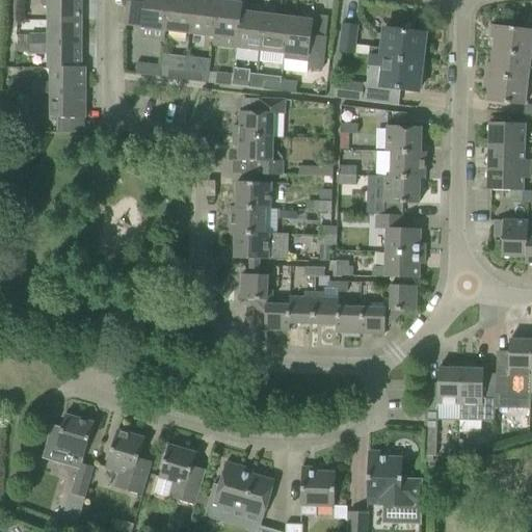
[(47,6),(47,21),(81,21),(81,5),(78,4),(78,0),(40,0),(41,6),(47,6)]
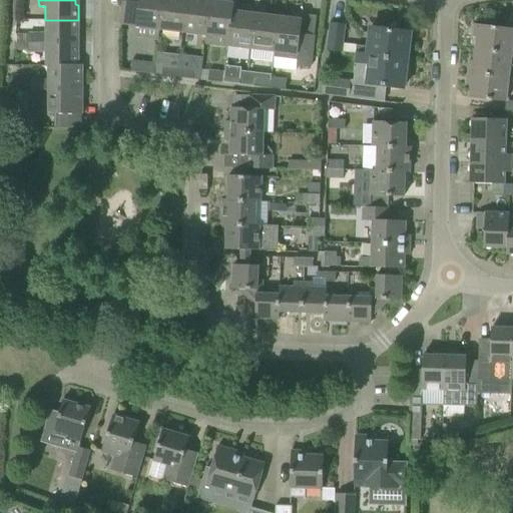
[(119,25),(158,30),(162,0),(138,0),(138,3),(122,2),(119,25)]
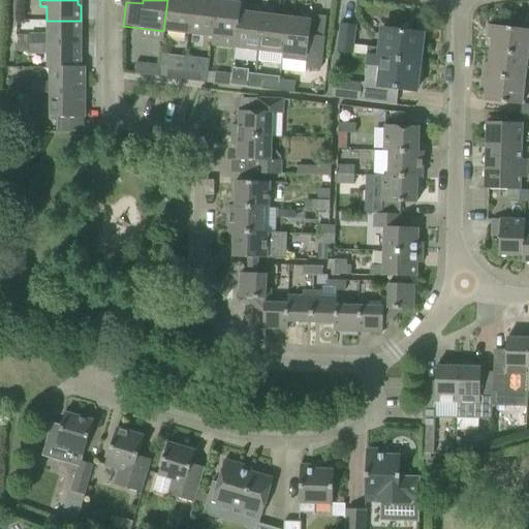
[(167,0),(163,31),(188,34),(191,0),(167,0)]
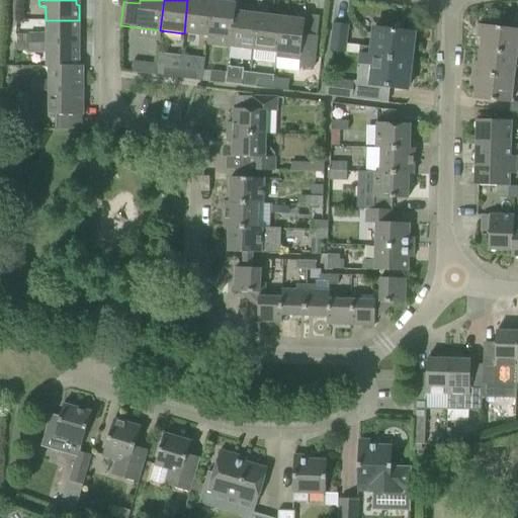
[(187,0),(184,33),(206,35),(211,0),(187,0)]
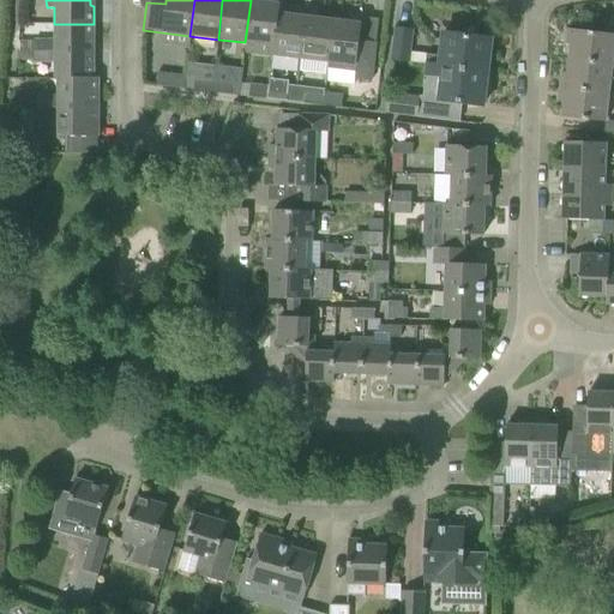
[(244,54),(272,56),(278,5),(263,2),(263,0),(251,0),(245,42),(244,54)]
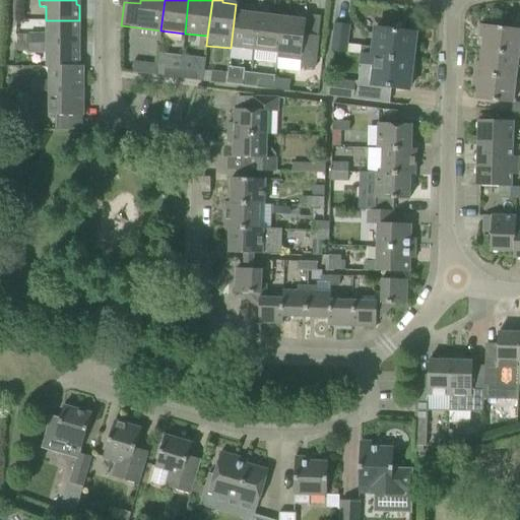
[(253,51),(258,9),(249,8),(237,6),(237,4),(236,4),(231,48),(253,51)]
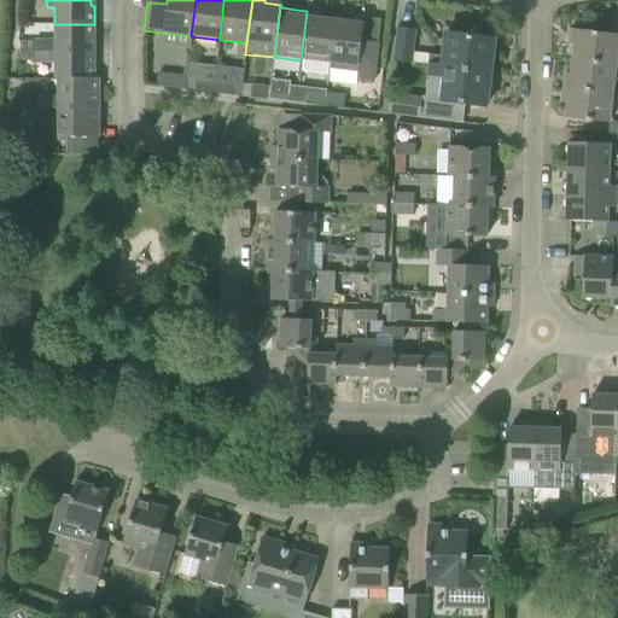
[(327,75),(328,64),(334,21),(319,19),(320,12),(307,11),(301,60),(299,71),(327,75)]
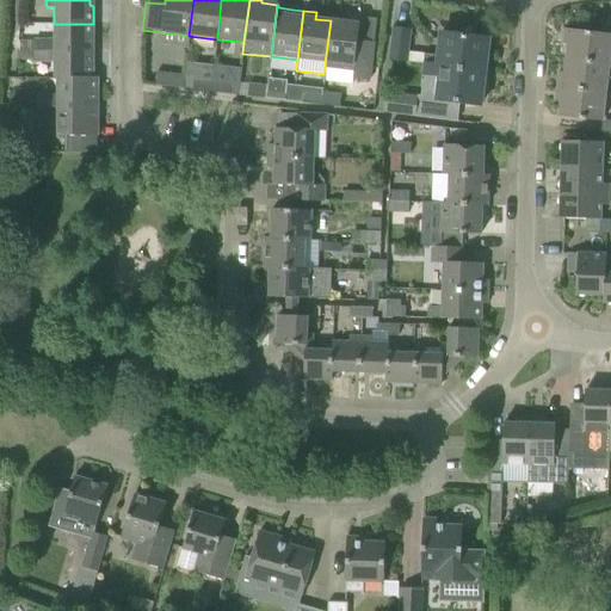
[(331,20),(325,63),(353,67),(352,79),(369,81),(374,43),(357,41),(359,18),(347,16),(346,23),(331,20)]
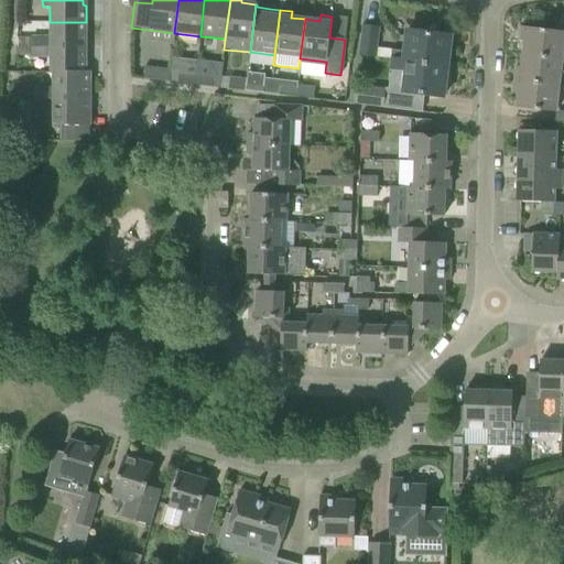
[(31,38),(31,49),(83,49),(83,40),(85,40),(86,22),(50,22),(50,38),(31,38)]
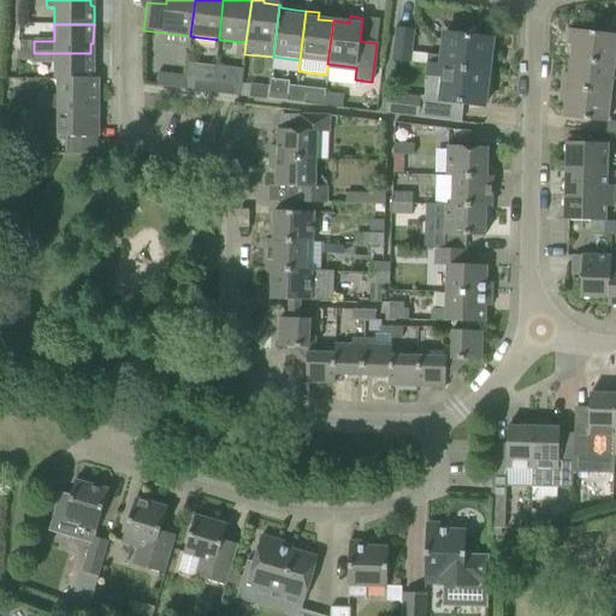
[(391,63),(410,65),(414,30),(395,28),(391,63)]
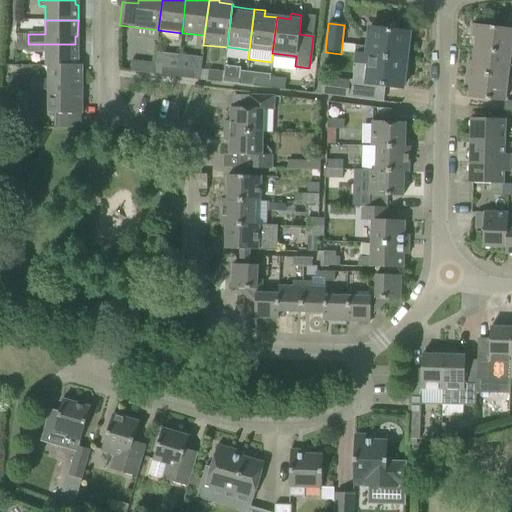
[(475,38),(474,49),(510,54),(511,33),(511,29),(473,25),(471,37),(475,38)]
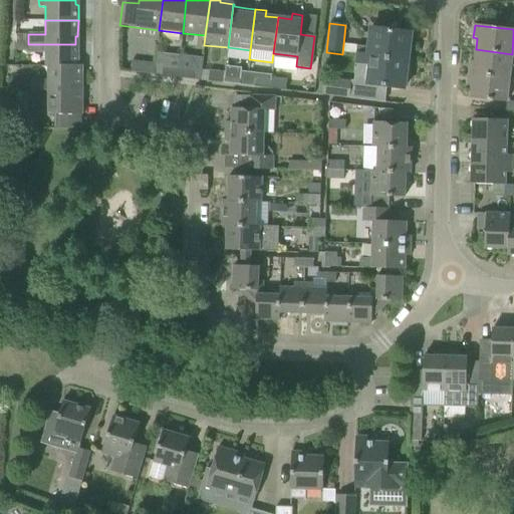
[(355,55),(357,56),(357,55),(407,61),(411,33),(370,28),(368,48),(356,46),(355,55)]
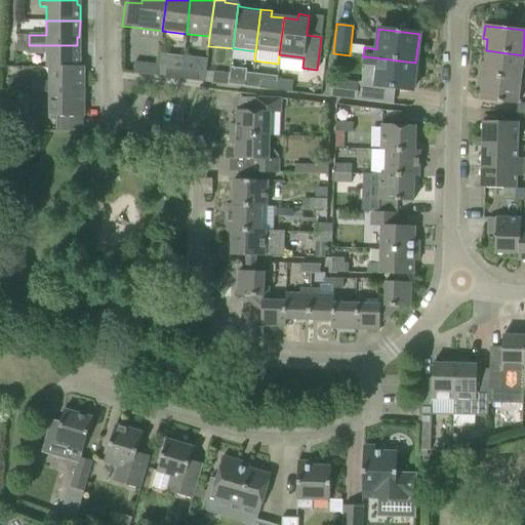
[(49,69),(79,69),(79,67),(80,51),(77,51),(77,45),(29,45),(29,53),(46,53),(46,69),(49,69)]
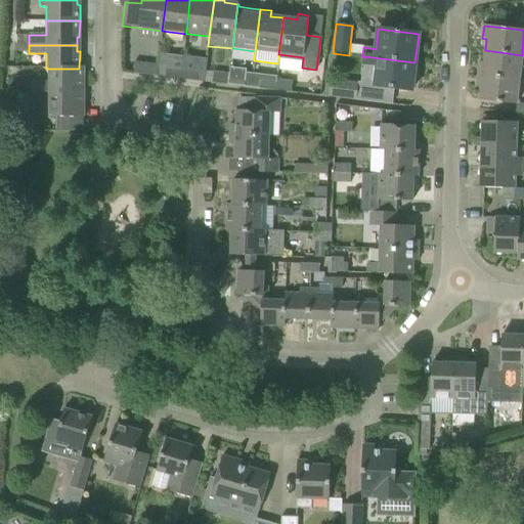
[(479,62),(478,75),(519,80),(522,55),(485,50),(483,63),(479,62)]
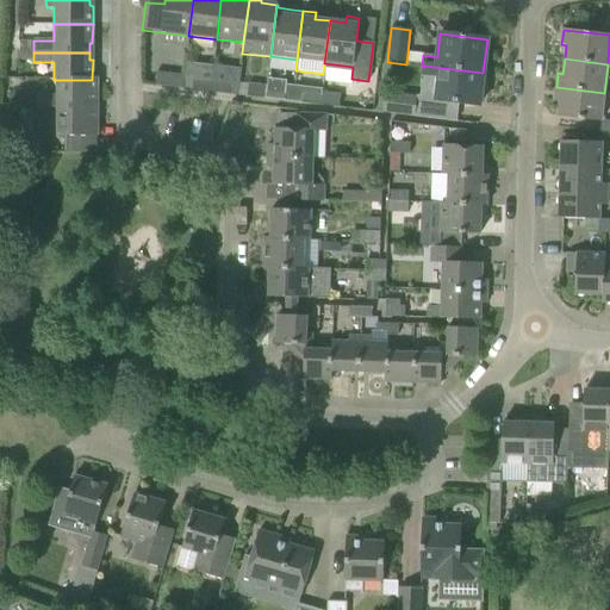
[(479,106),(483,73),(424,66),(424,67),(422,81),(436,82),(434,100),(479,106)]
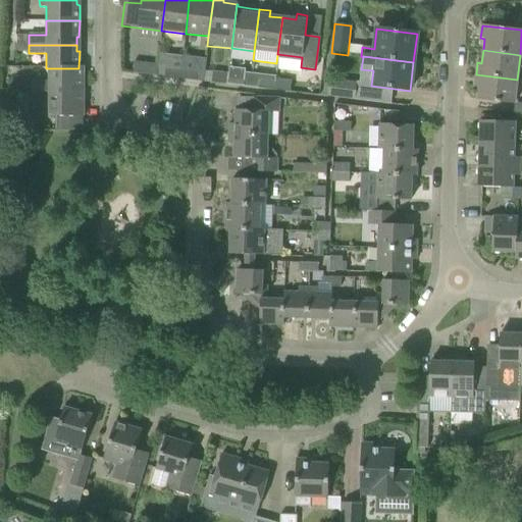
[(133,73),(149,75),(150,64),(134,62),(133,73)]
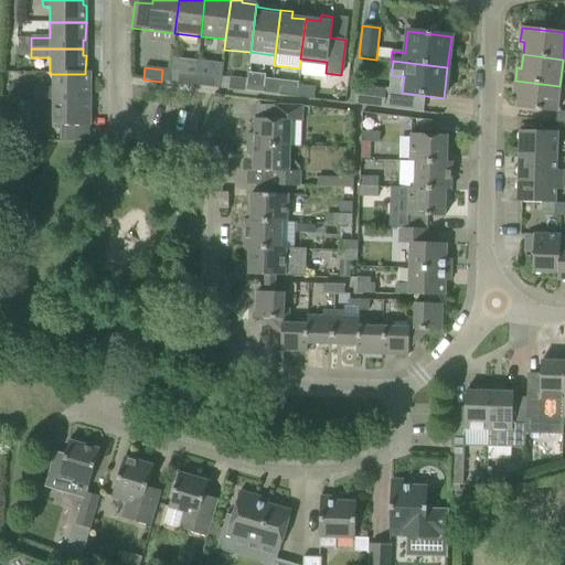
[(33,97),(33,100),(87,100),(87,92),(89,92),(89,72),(85,72),(85,74),(53,74),(53,89),(19,88),(18,97),(33,97)]
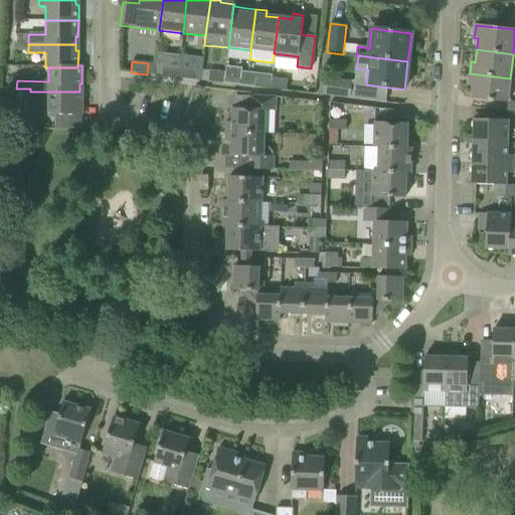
[(162,76),(177,77),(178,67),(163,65),(162,76)]
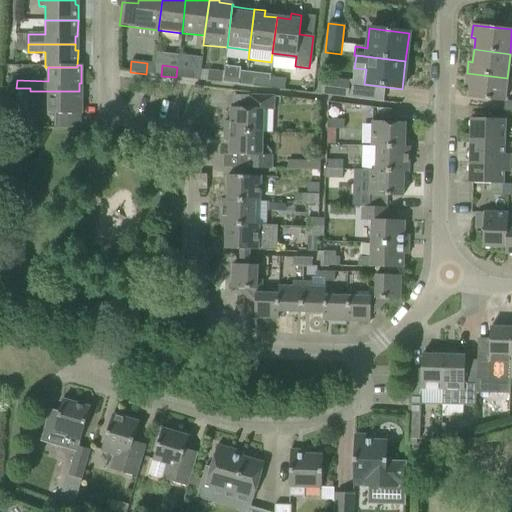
[(224,74),(223,83),(237,85),(240,67),(225,65),(224,74)]
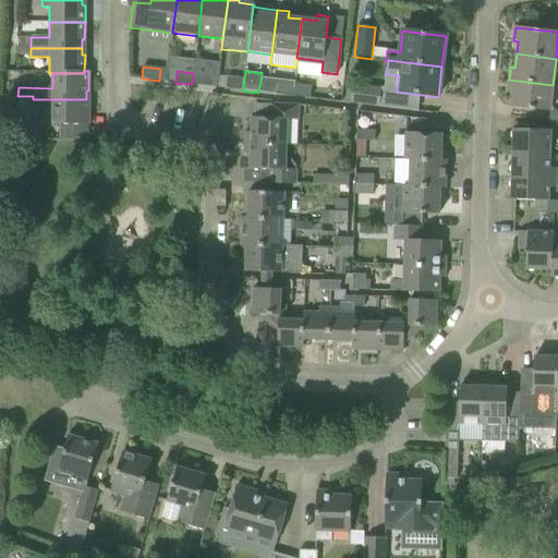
[(193,73),(192,84),(209,86),(210,75),(193,73)]
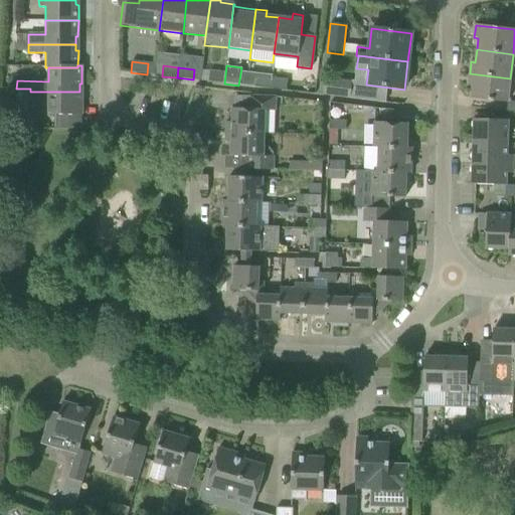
[(207,81),(224,83),(225,74),(209,72),(207,81)]
